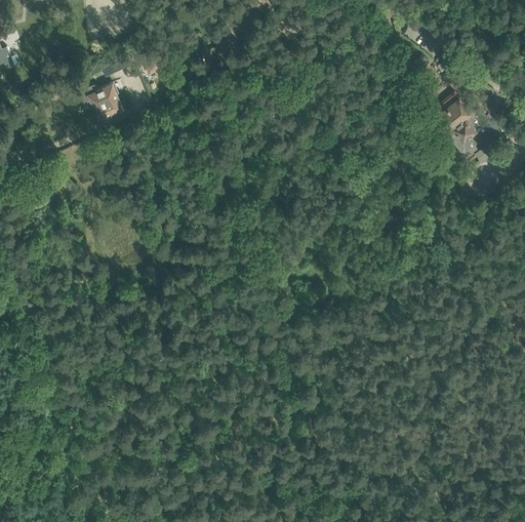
[(245,17),(259,5),(255,0),(245,0),(237,6),(245,17)]
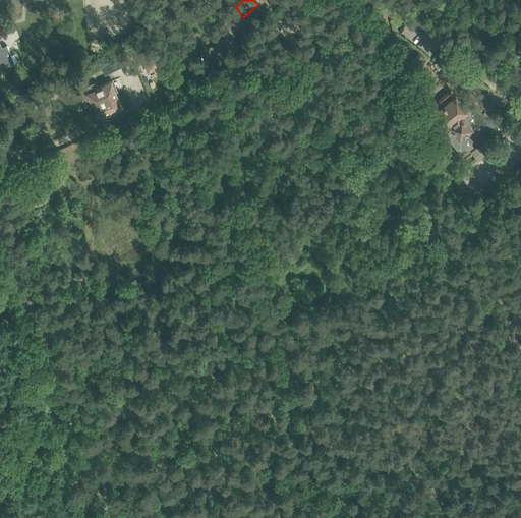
[(0,64),(3,63),(6,70),(14,66),(17,65),(14,57),(11,58),(10,58),(6,47),(1,49),(0,49),(0,22),(0,21),(0,64)]
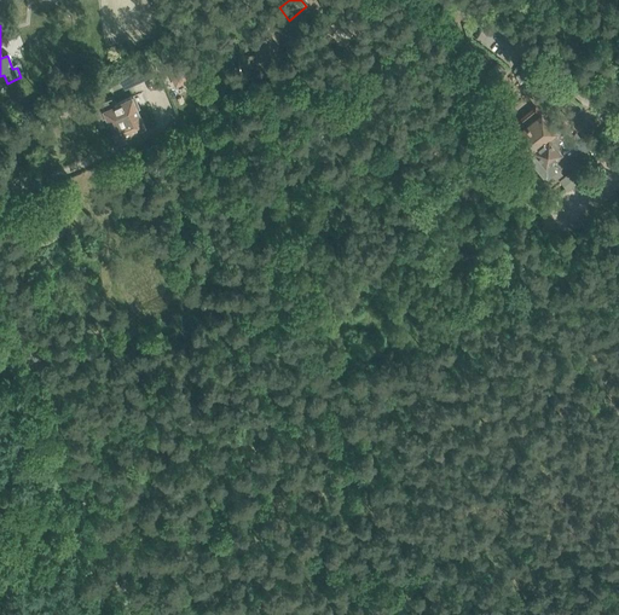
[(187,56),(165,67),(175,90),(198,79),(187,56)]
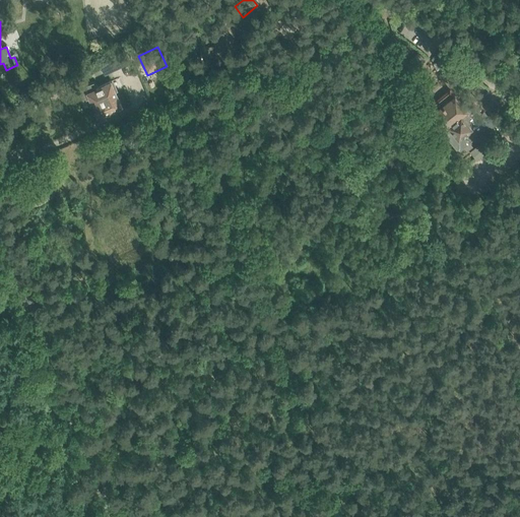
[(86,95),(98,119),(121,108),(111,84),(86,95)]
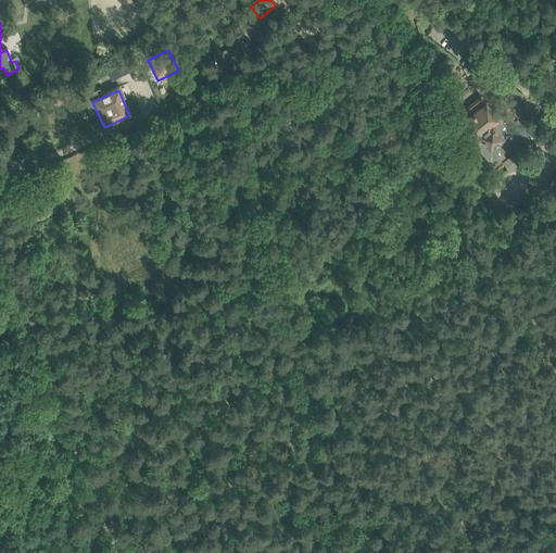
[(470,116),(459,126),(490,163),(502,153),(498,151),(513,140),(517,146),(531,135),(523,126),(519,129),(502,108),(494,115),(485,104),(475,113),(471,110),(467,113),(470,116)]
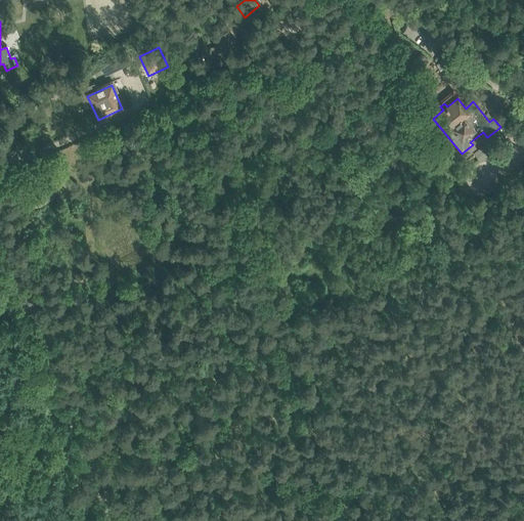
[(101,143),(90,149),(95,160),(98,158),(106,155),(101,143)]
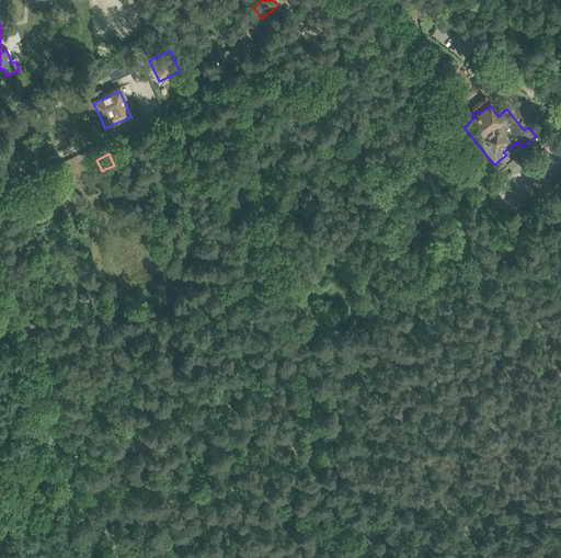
[(39,177),(25,183),(31,195),(45,189),(39,177)]
